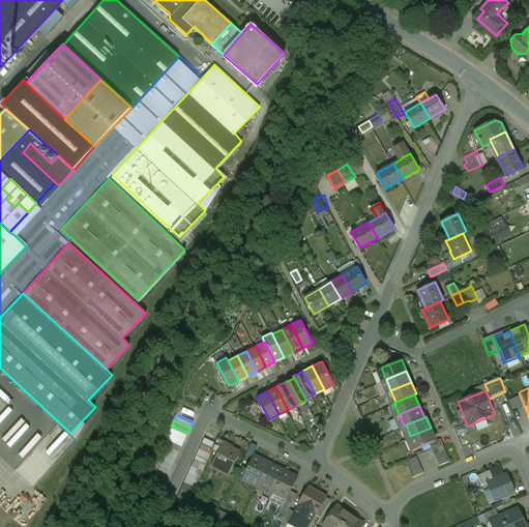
[(187,433),(171,426),(169,432),(185,439),(187,433)]
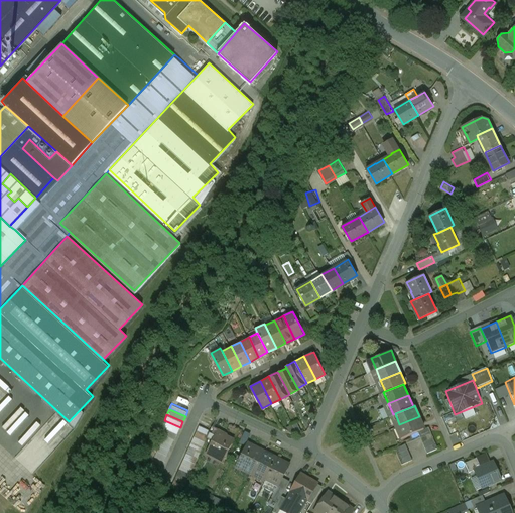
[(419,416),(399,424),(404,436),(418,430),(424,427),(419,416)]
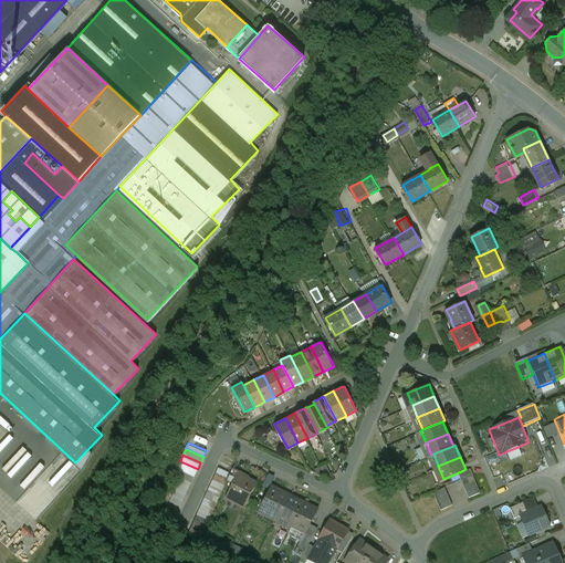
[(198,469),(180,461),(178,467),(195,475),(198,469)]
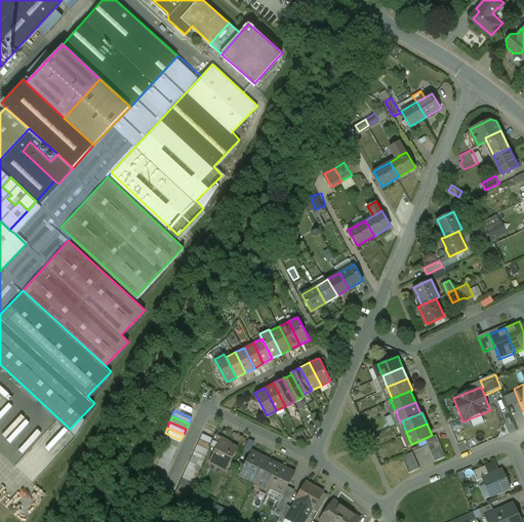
[(180,440),(165,433),(162,439),(168,441),(178,446),(180,440)]
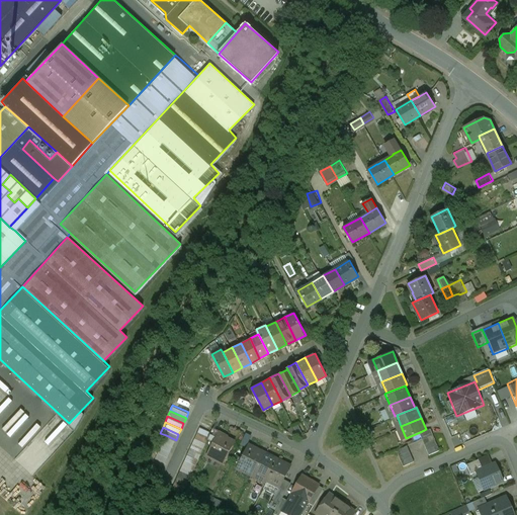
[(213,427),(208,438),(214,441),(219,432),(220,433),(221,431),(213,427)]
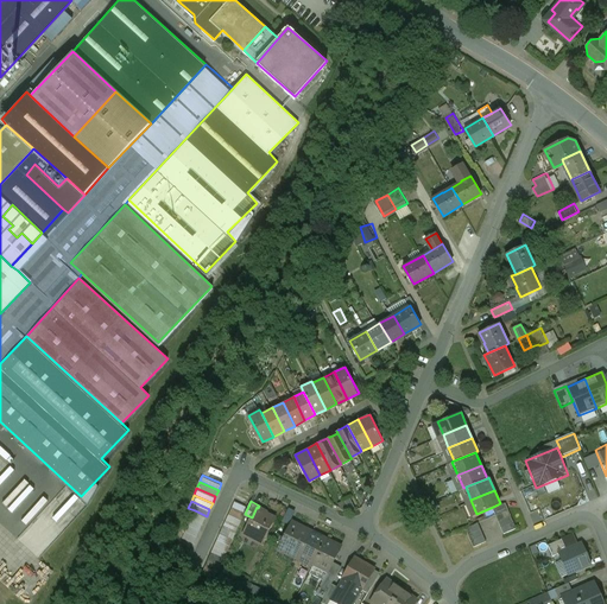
[(500,503),(493,507),(497,513),(509,507),(506,501),(500,503)]
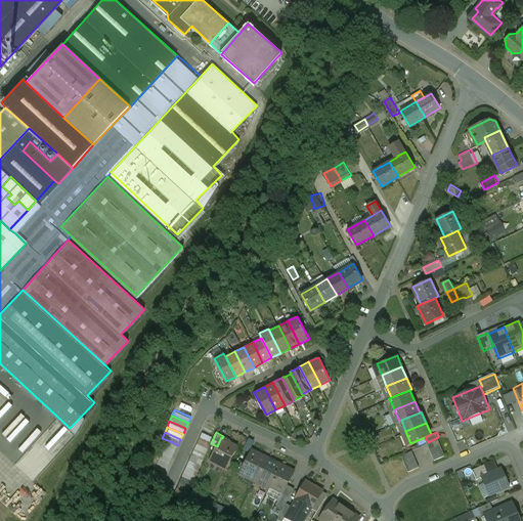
[(211,441),(201,436),(198,442),(209,446),(211,441)]
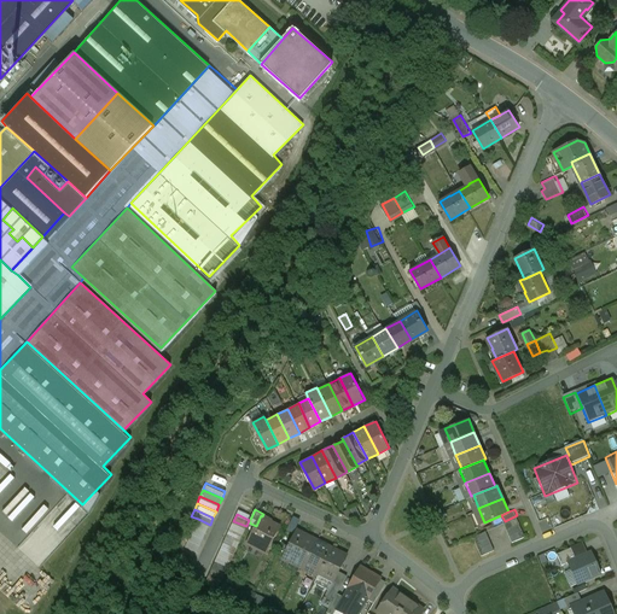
[(262,516),(261,515),(256,526),(257,532),(252,543),(267,550),(279,525),(262,516)]
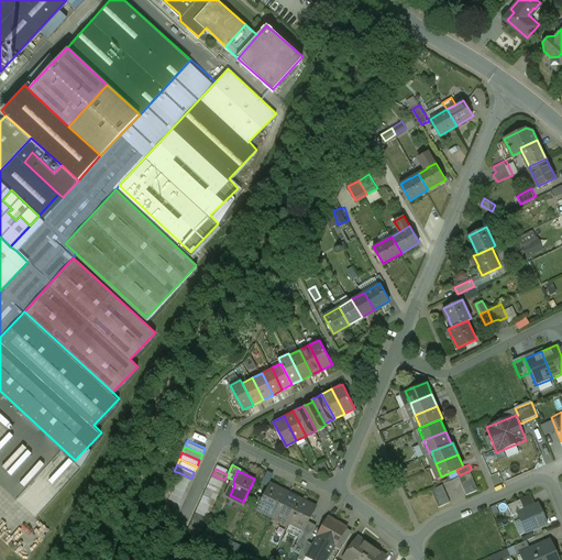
[(471,470),(460,475),(466,493),(478,487),(471,470)]
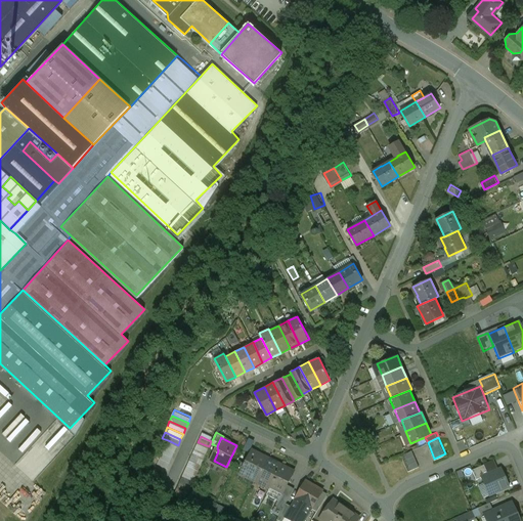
[(168,440),(158,463),(168,467),(178,445),(168,440)]
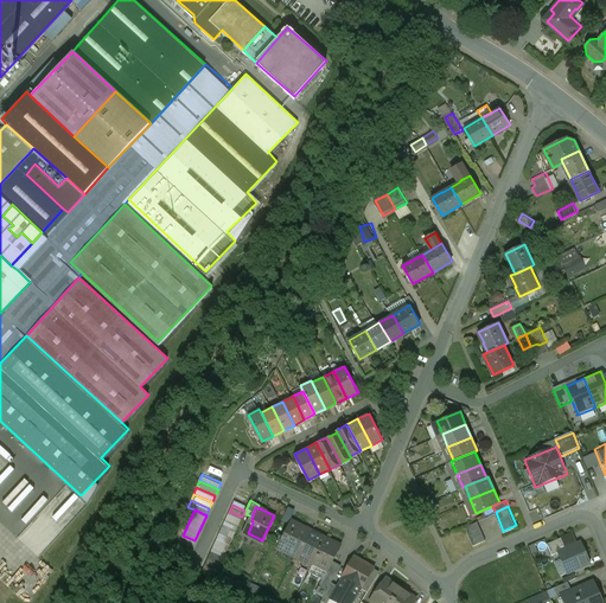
[(242,518),(229,512),(227,518),(238,524),(242,518)]
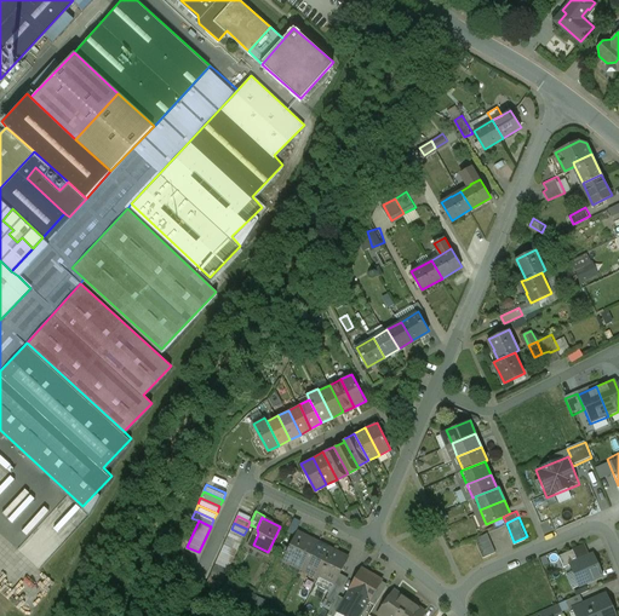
[(231,529),(230,529),(228,536),(241,541),(244,535),(231,529)]
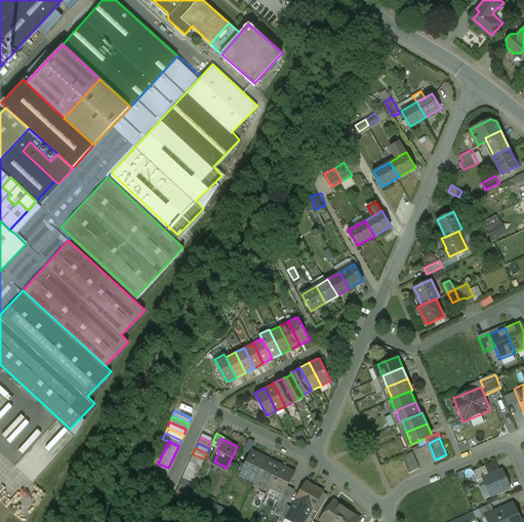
[(282,465),(252,450),(241,473),(248,476),(249,475),(256,478),(271,485),(272,486),(282,465)]
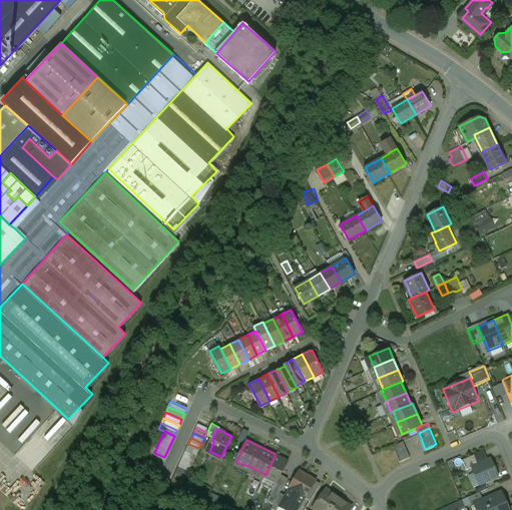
[(404,440),(393,444),(400,460),(411,455),(404,440)]
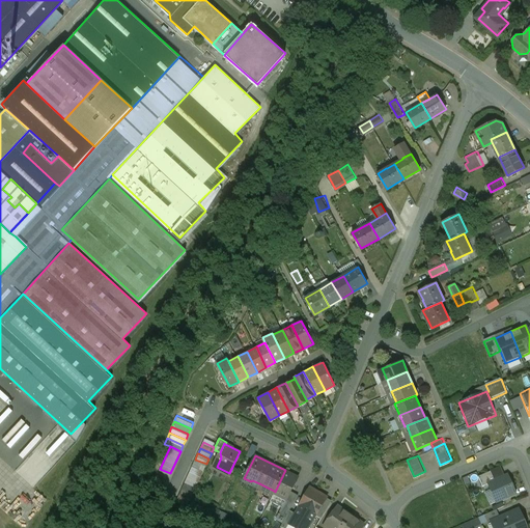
[(195,460),(192,465),(203,470),(206,464),(195,460)]
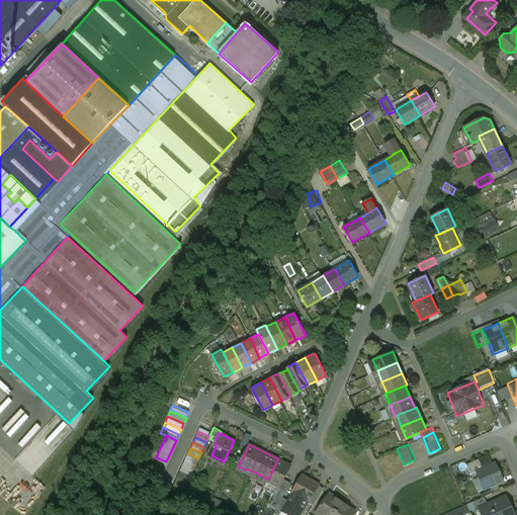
[(198,458),(187,453),(185,459),(196,463),(198,458)]
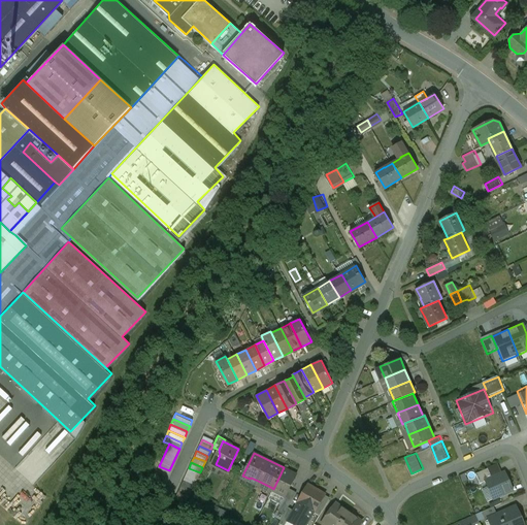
[(488,466),(476,471),(481,482),(486,479),(492,476),(488,466)]
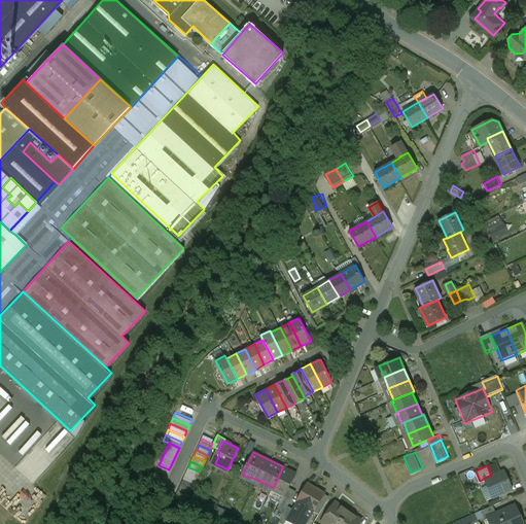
[(283,466),(273,488),(272,487),(272,489),(284,495),(295,473),(283,466)]
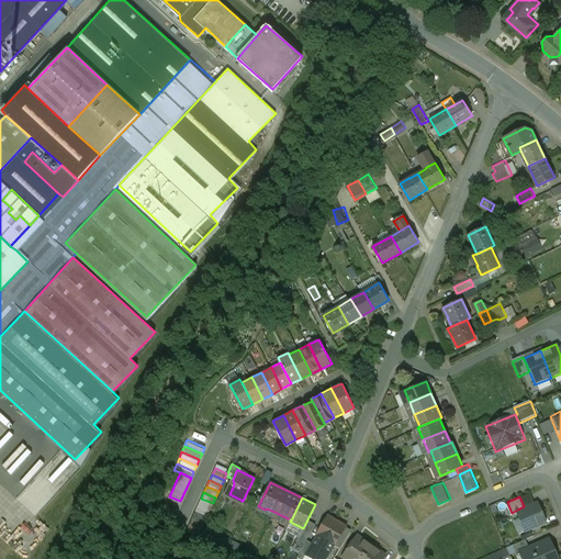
[(524,506),(517,510),(526,529),(547,521),(538,501),(524,506)]
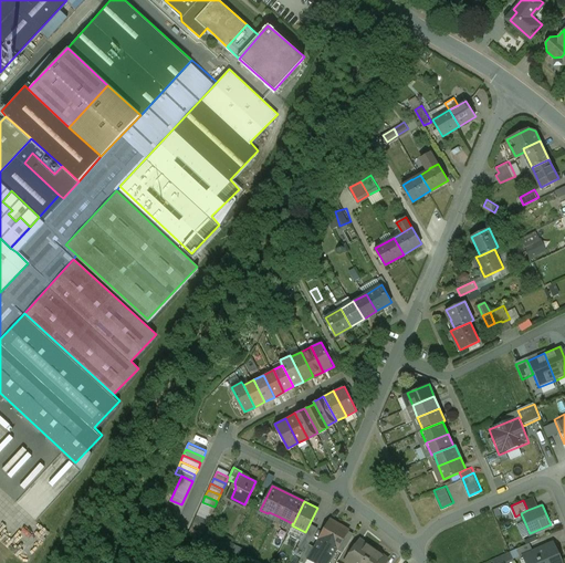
[(276,515),(269,512),(268,513),(265,519),(273,523),(273,522),(276,515)]
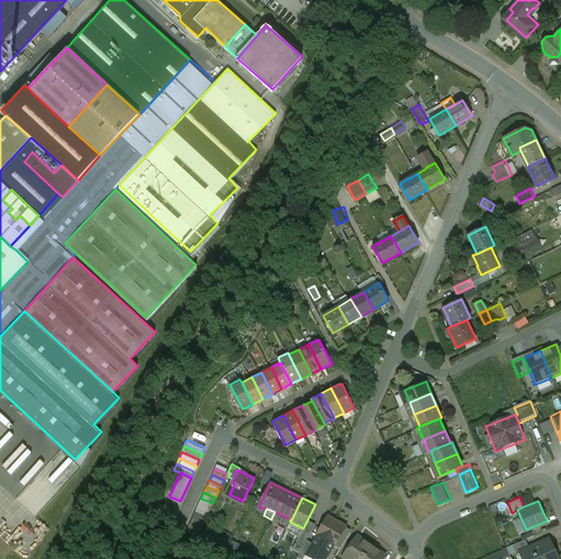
[(290,520),(275,512),(271,518),(272,518),(273,515),(276,516),(277,515),(290,522),(290,520)]
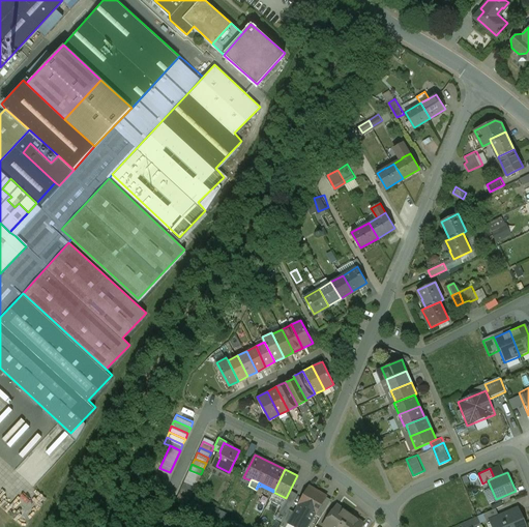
[(307,526),(327,495),(310,486),(289,522),(297,526),(307,526)]
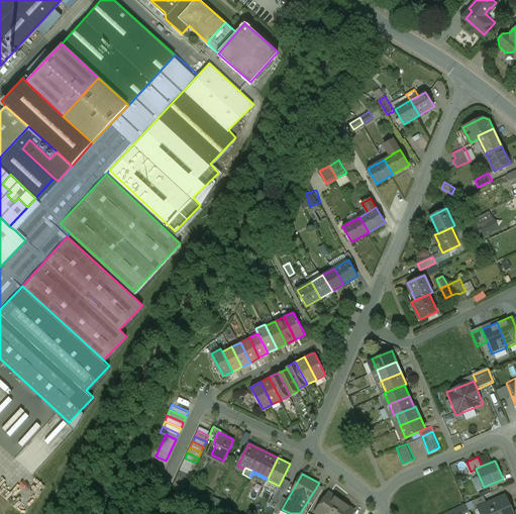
[(350,513),(354,509),(329,491),(316,510),(321,513),(350,513)]
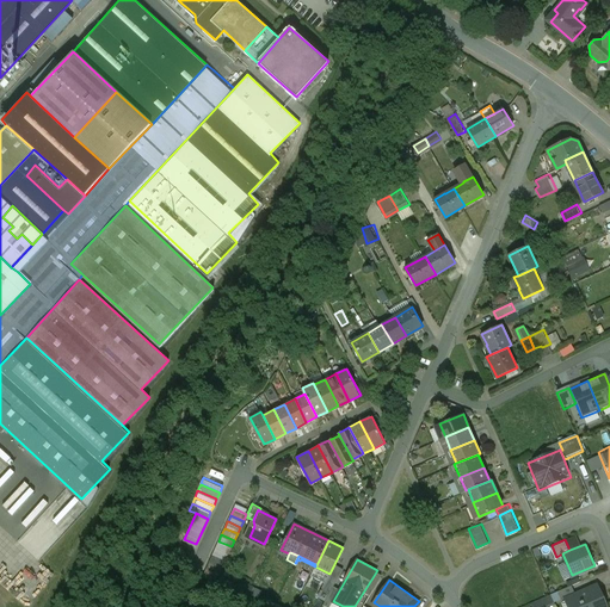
[(608,606),(598,583),(577,594),(568,598),(572,606),(608,606)]
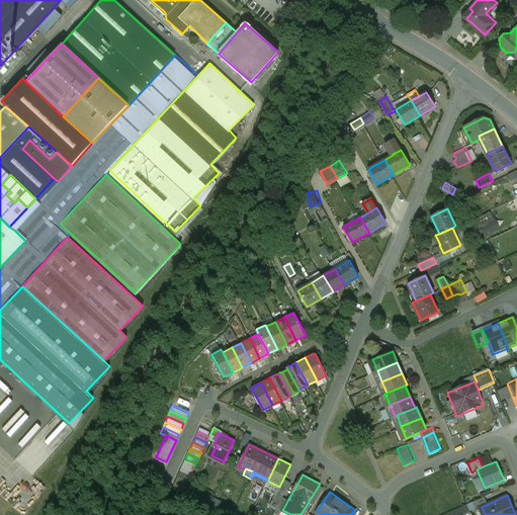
[(485,496),(472,501),(477,509),(482,507),(489,504),(485,496)]
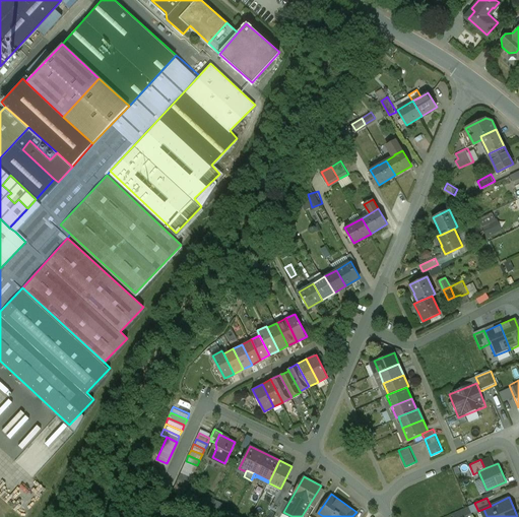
[(468,505),(463,508),(466,514),(471,512),(468,505)]
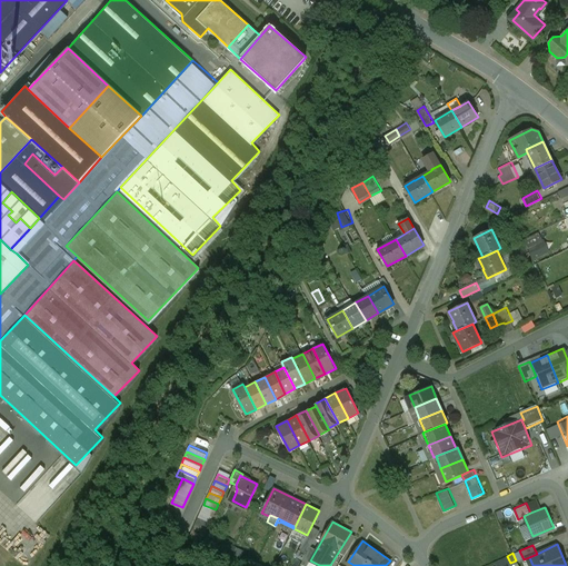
[(507,556),(496,560),(497,565),(502,565),(507,565),(510,563),(507,556)]
